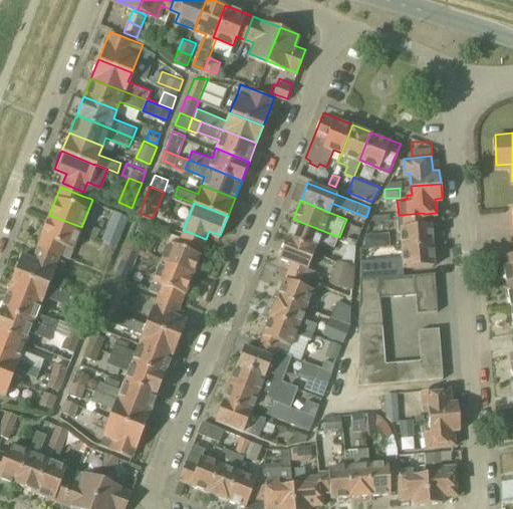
[(115,209),(104,237),(118,242),(130,215),(115,209)]
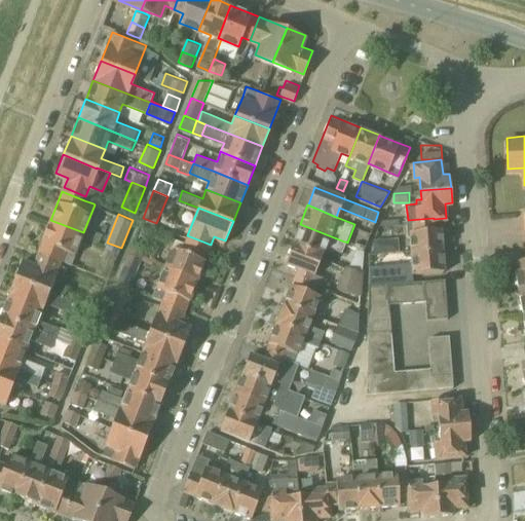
[(435,228),(434,219),(434,218),(408,220),(408,221),(407,221),(408,234),(409,234),(411,250),(442,248),(440,227),(435,228)]
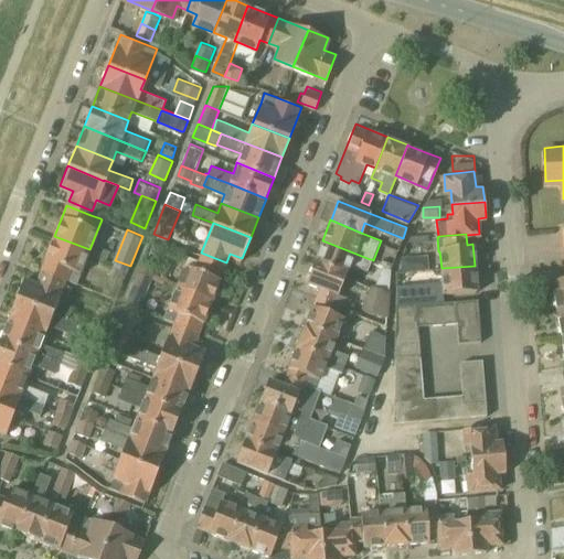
[(81,270),(89,249),(54,236),(42,267),(66,277),(76,281),(81,270)]
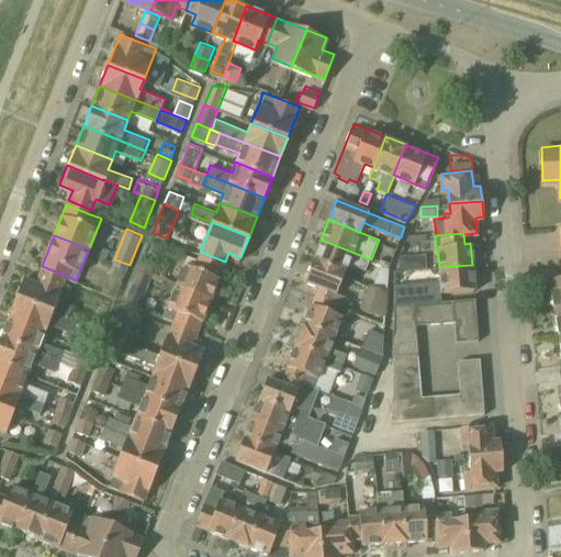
[(371,259),(370,258),(368,258),(321,240),(313,259),(344,271),(347,262),(365,268),(366,269),(366,268),(377,273),(385,276),(390,267),(381,264),(381,263),(371,259)]
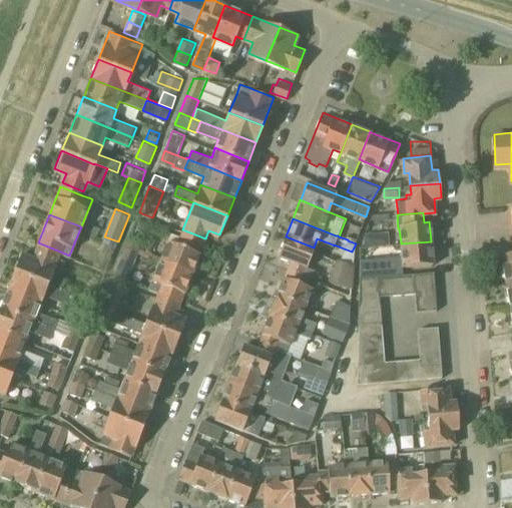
[(161,259),(192,272),(203,243),(172,230),(161,259)]
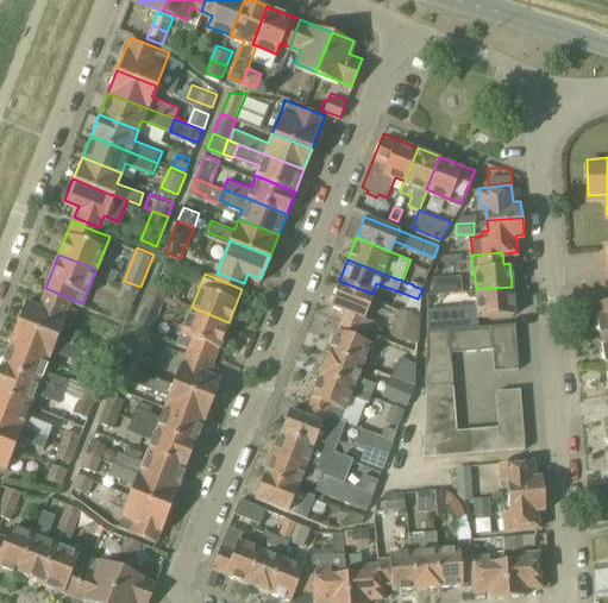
[(434,277),(436,291),(461,290),(459,275),(434,277)]
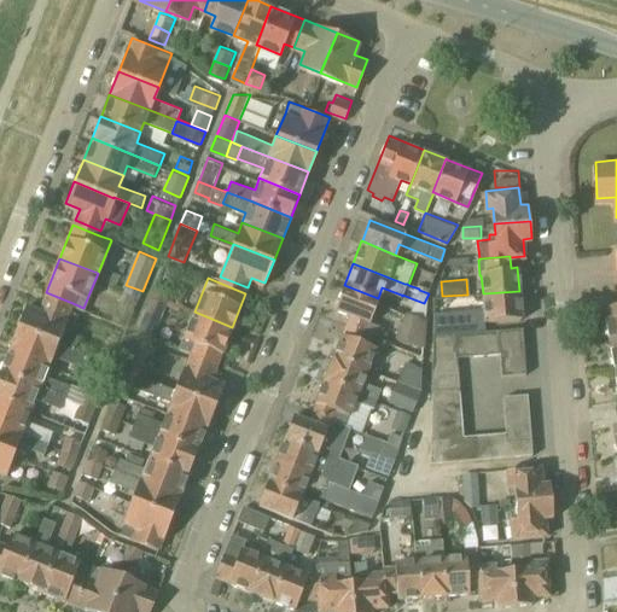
[(157,283),(153,296),(168,302),(173,289),(157,283)]
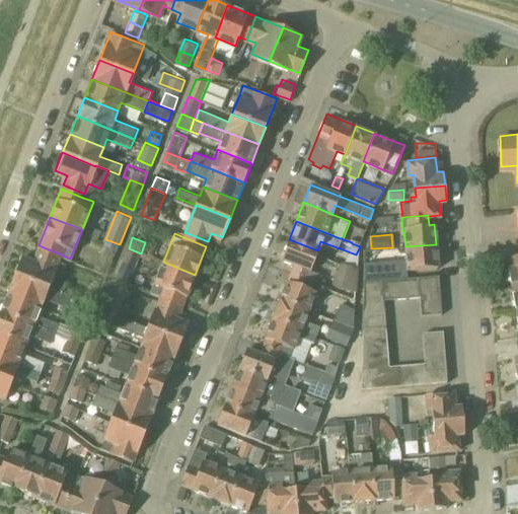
[(350,242),(360,245),(361,243),(362,241),(352,237),(351,239),(350,242)]
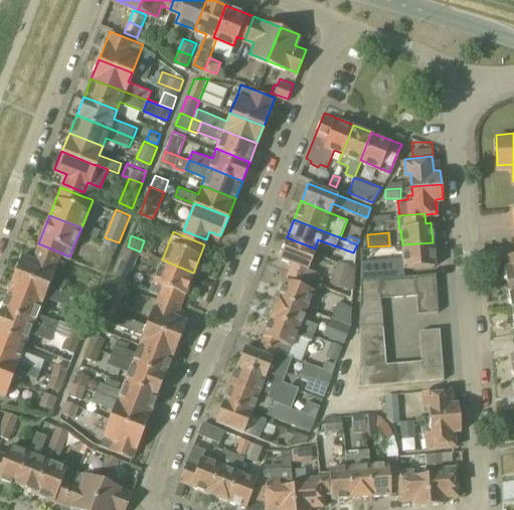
[(119,242),(105,237),(94,265),(107,271),(119,242)]
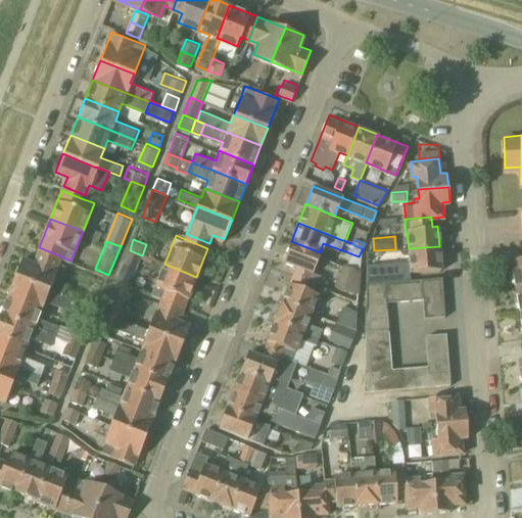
[(296,265),(293,273),(309,279),(322,285),(324,285),(327,277),(313,271),(320,252),(291,241),(284,261),(296,265)]
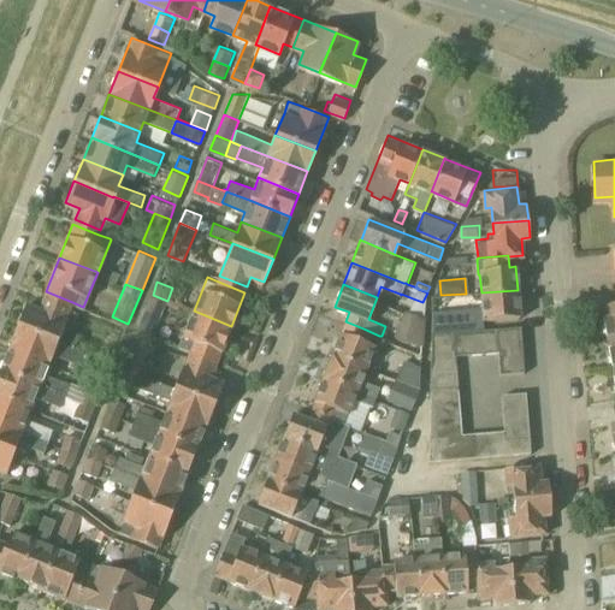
[(433,332),(468,329),(483,327),(484,327),(483,317),(520,314),(518,290),(482,292),(483,307),(435,311),(433,332)]
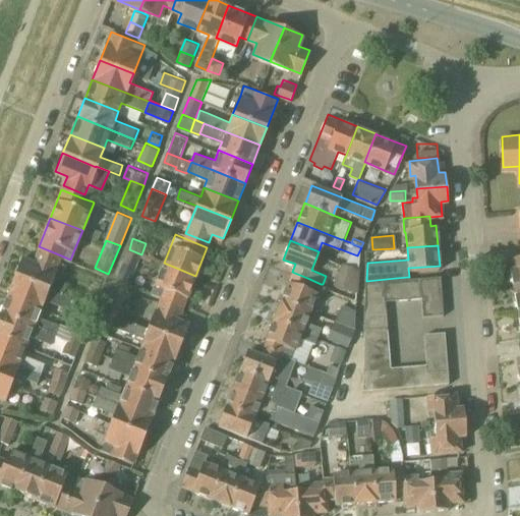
[(141,254),(129,249),(128,249),(124,261),(137,266),(141,254)]
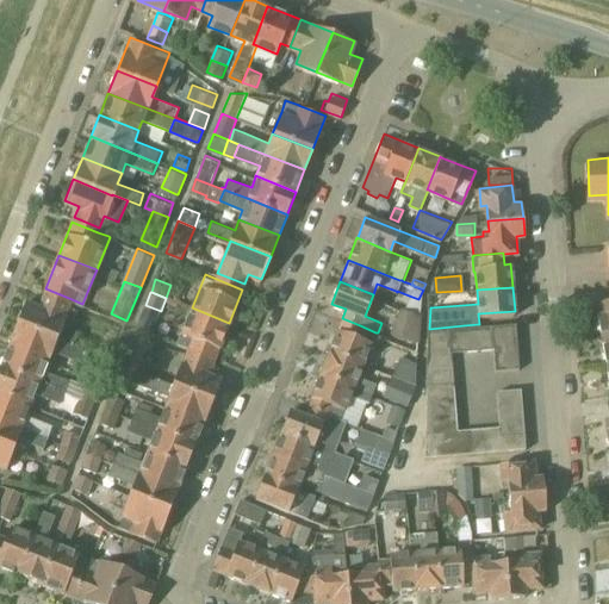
[(57,337),(57,336),(70,304),(44,293),(41,304),(28,299),(18,322),(57,337)]
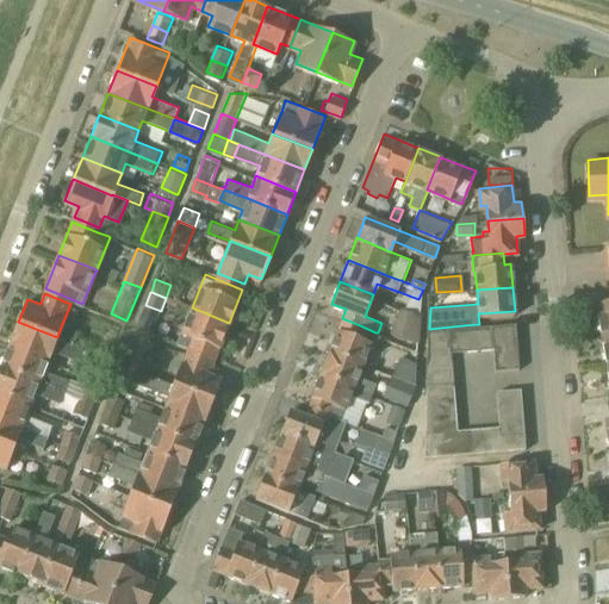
[(404,309),(421,315),(421,300),(418,299),(409,296),(404,309)]
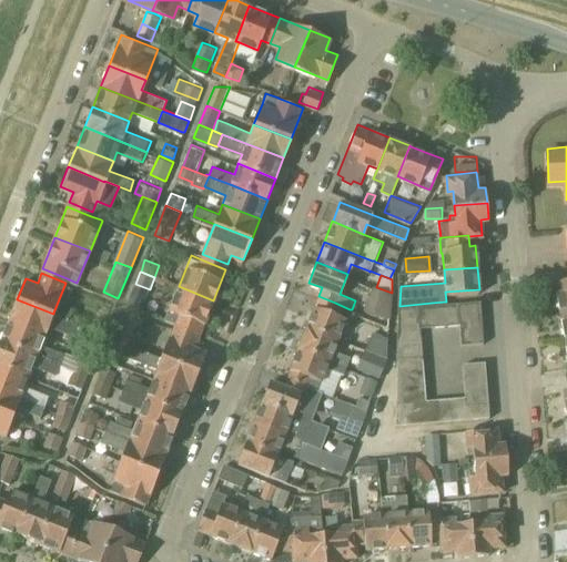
[(566,277),(555,281),(559,308),(566,306),(566,277)]
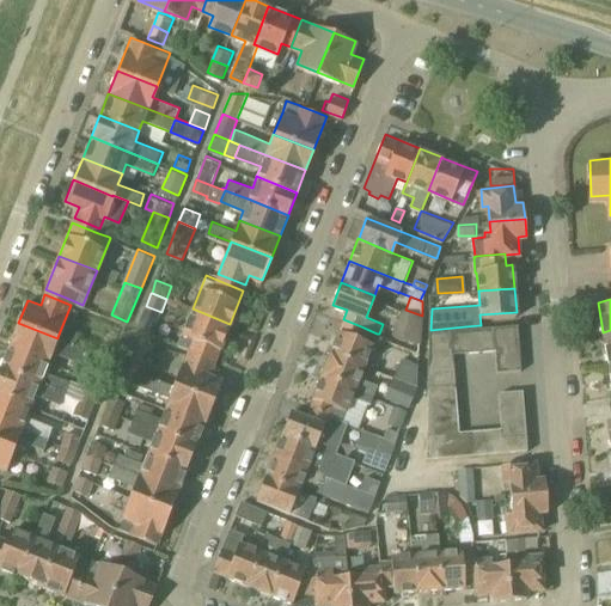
[(230,324),(193,308),(179,342),(217,357),(221,347),(230,324)]
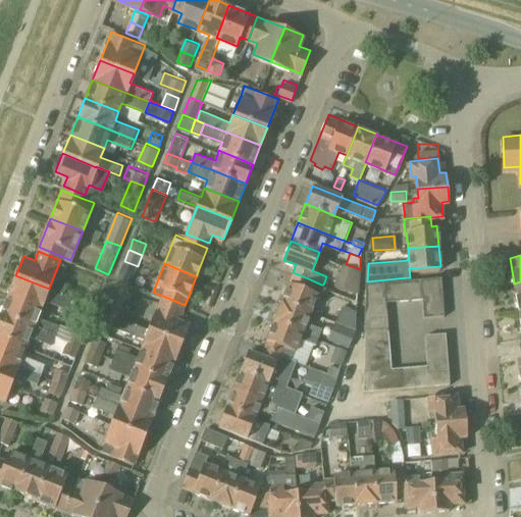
[(335,282),(346,287),(358,291),(360,269),(346,264),(343,263),(335,282)]
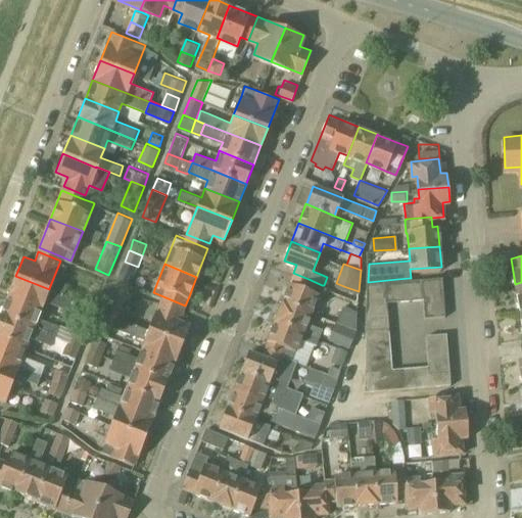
[(324,285),(322,285),(309,279),(293,273),(282,301),(311,313),(318,293),(324,295),(327,286),(324,285)]
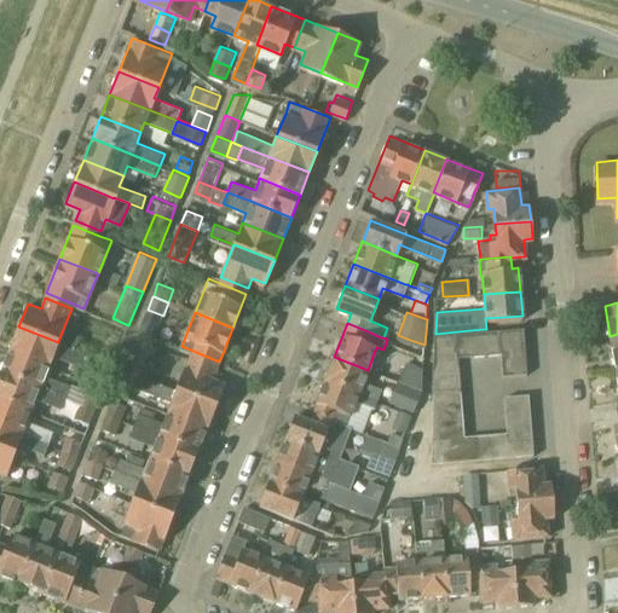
[(18,327),(10,347),(50,363),(53,354),(80,365),(85,352),(58,342),(18,327)]
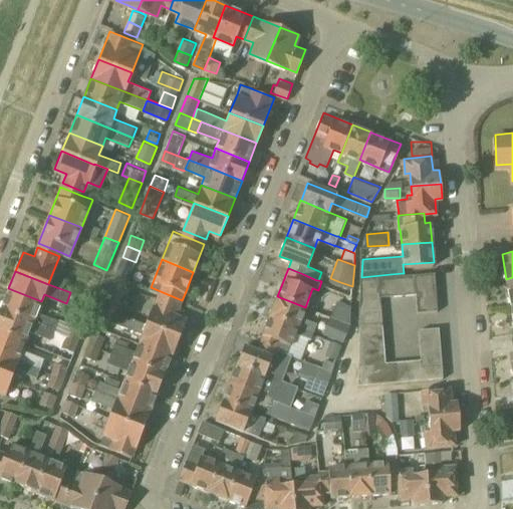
[(416,285),(436,284),(435,271),(415,272),(416,285)]
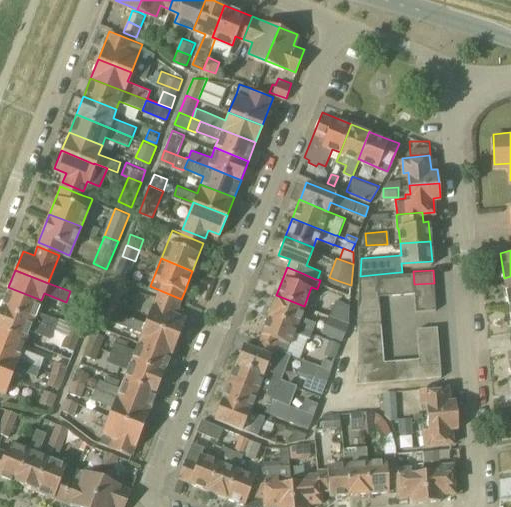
[(415,291),(414,284),(413,271),(403,272),(402,272),(401,272),(403,292),(415,291)]
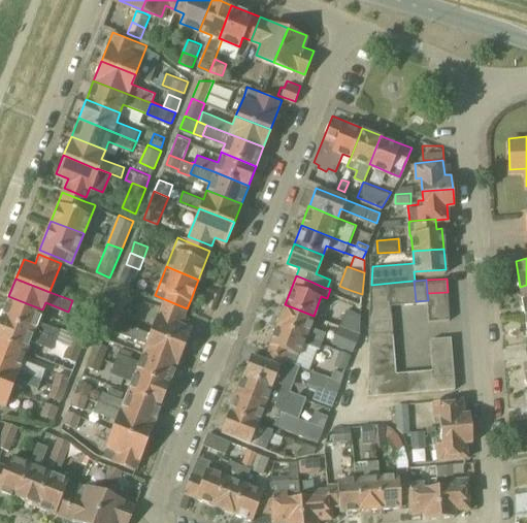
[(402,302),(416,301),(414,281),(401,282),(402,302)]
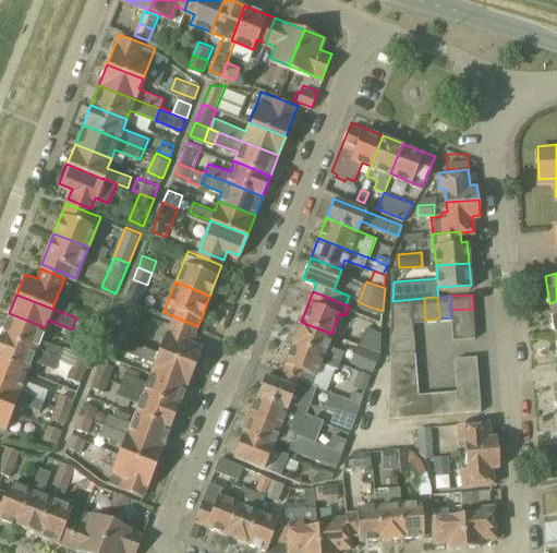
[(413,321),(425,320),(424,298),(392,301),(392,322),(413,321)]
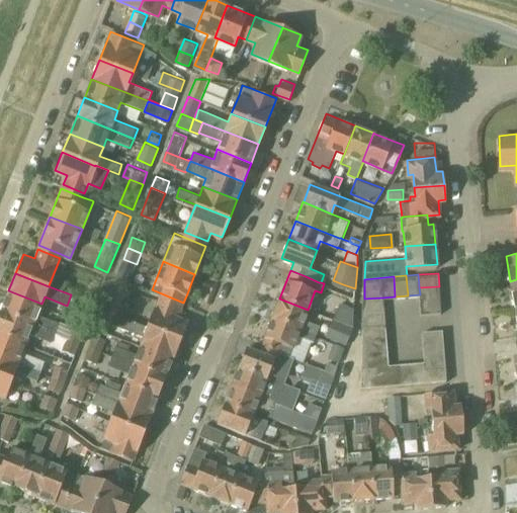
[(114,281),(104,308),(115,312),(126,285),(114,281)]
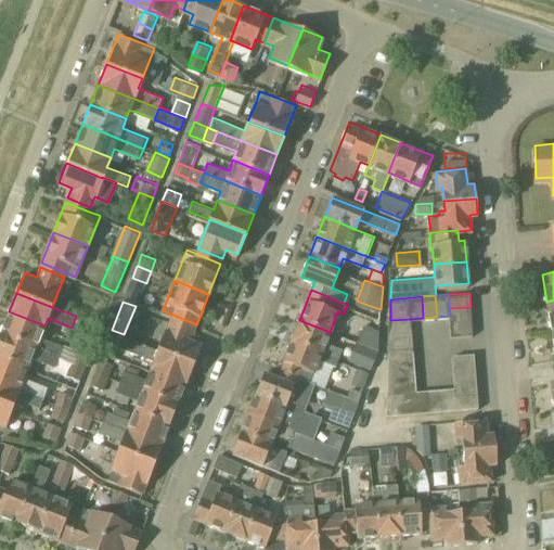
[(450,321),(472,320),(471,307),(449,308),(450,316),(450,321)]
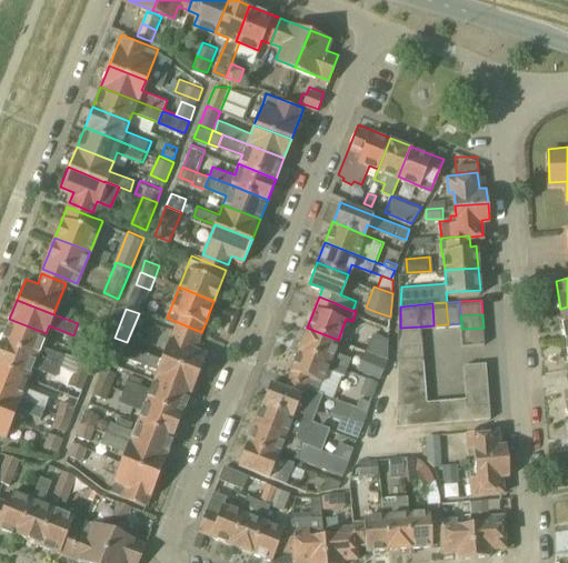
[(91,329),(90,329),(105,334),(109,322),(107,322),(96,317),(91,329)]
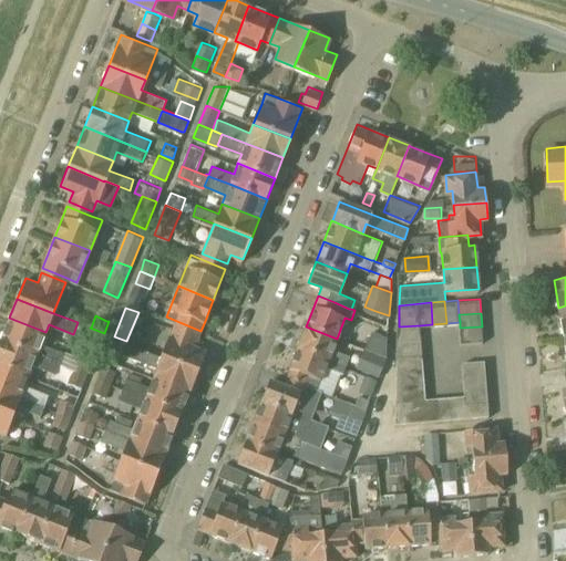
[(9,318),(1,338),(62,361),(62,362),(67,352),(41,342),(45,332),(9,318)]
